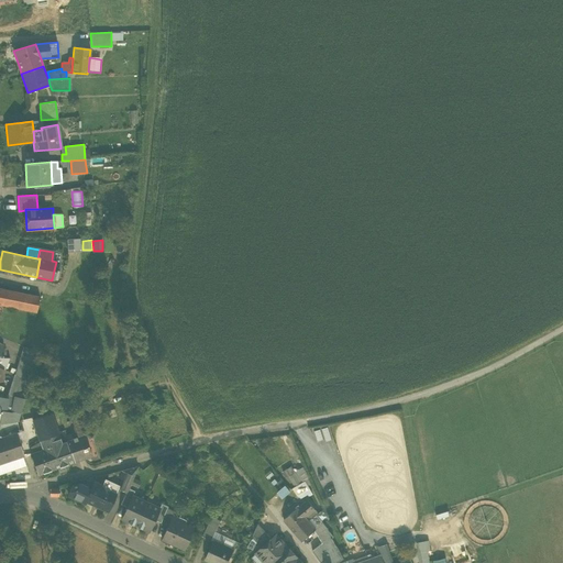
[(0,305),(23,309),(25,294),(0,288),(0,305)]
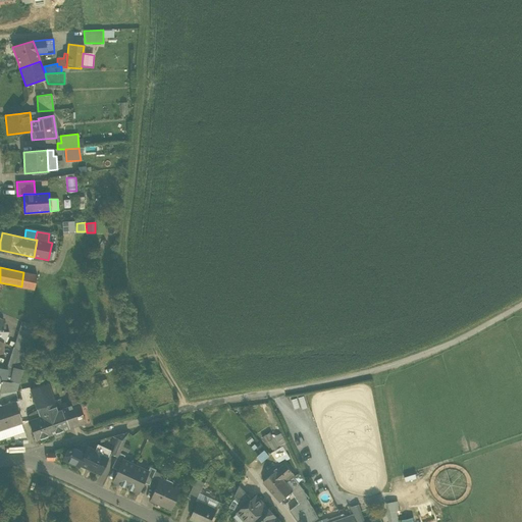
[(37,275),(23,272),(21,286),(34,290),(37,275)]
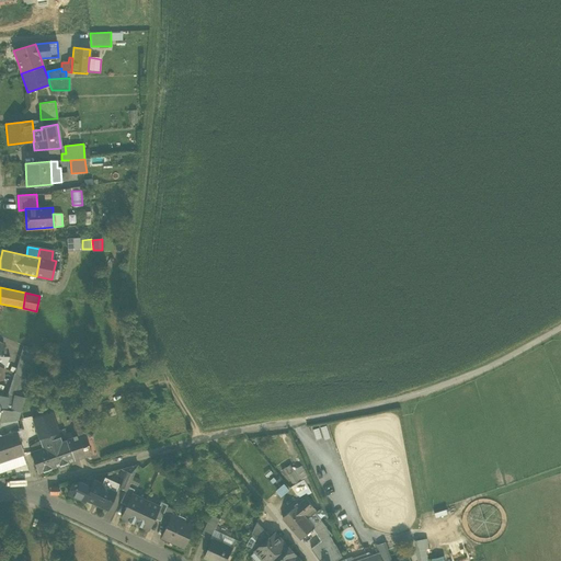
[(15,373),(30,379),(35,358),(38,351),(23,345),(16,368),(15,373)]
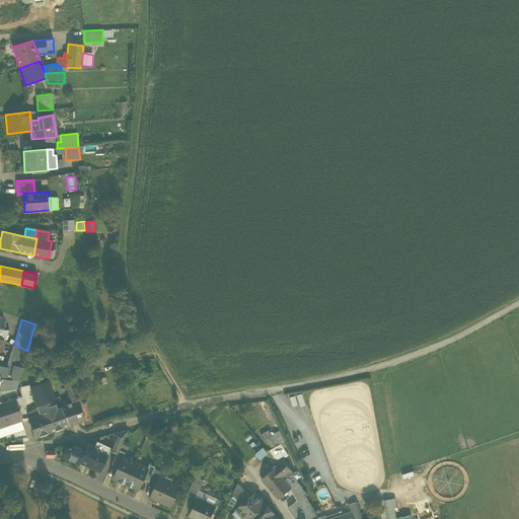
[(3,329),(0,328),(0,339),(3,340),(4,341),(9,330),(3,329)]
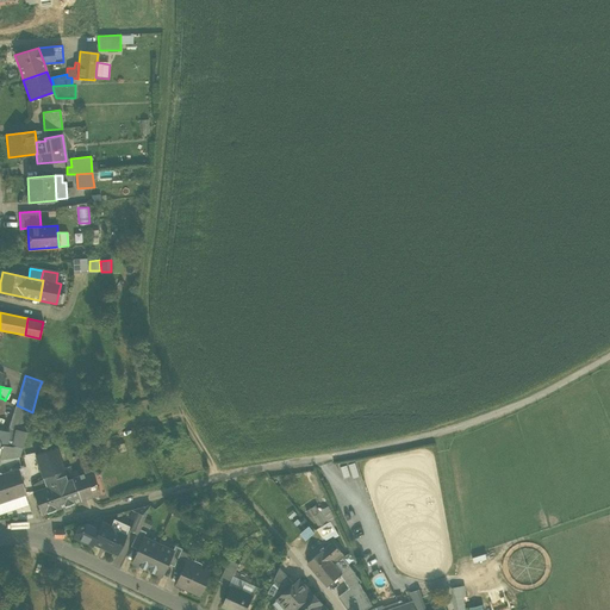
[(8,428),(17,430),(25,433),(26,431),(30,418),(32,412),(17,405),(16,405),(8,428)]
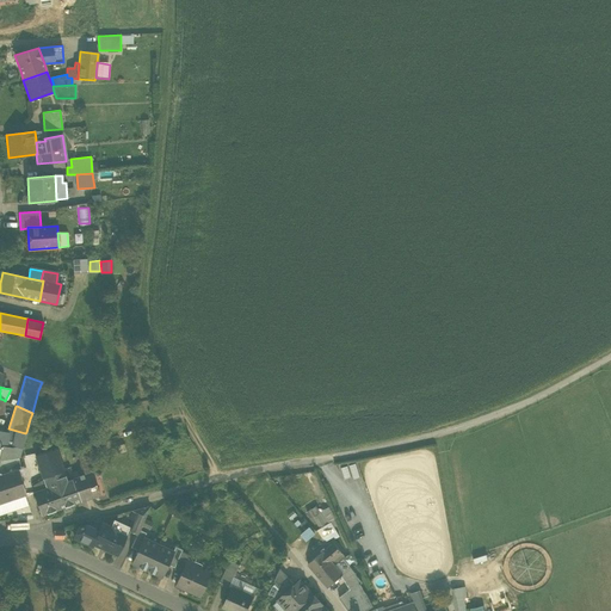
[(26,433),(25,433),(17,431),(12,446),(22,449),(26,433)]
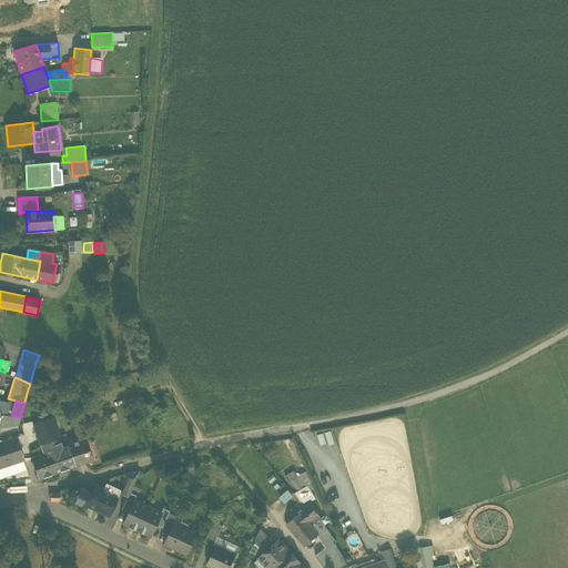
[(37,406),(24,402),(23,403),(24,403),(20,417),(18,425),(31,424),(37,406)]
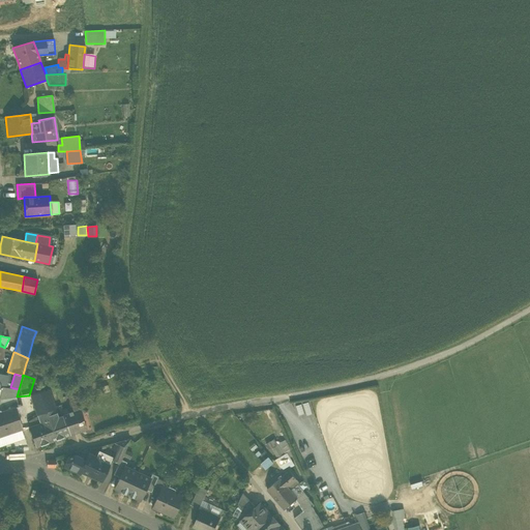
[(5,387),(2,387),(0,395),(0,398),(16,396),(17,396),(19,389),(5,387)]
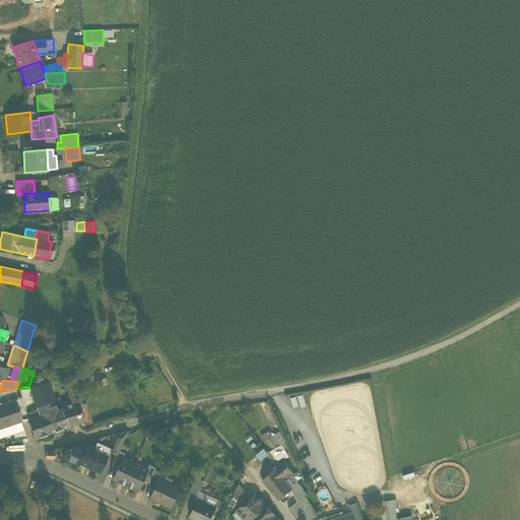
[(37,408),(54,402),(53,399),(49,388),(47,382),(29,388),(37,408)]
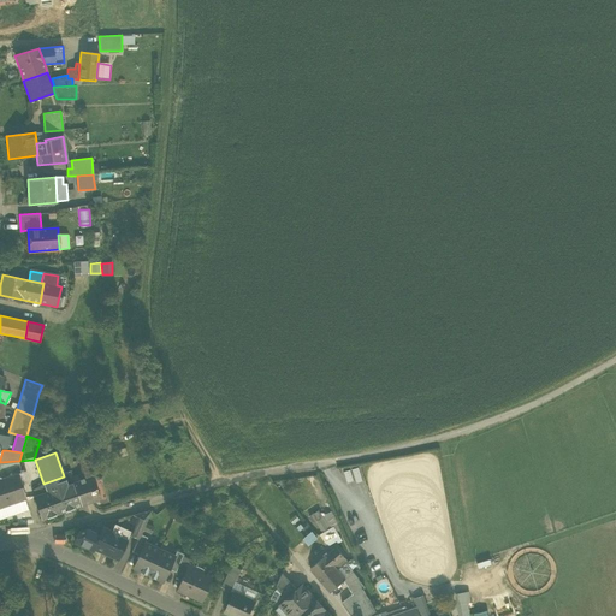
[(58,460),(63,473),(69,472),(70,471),(65,457),(58,460)]
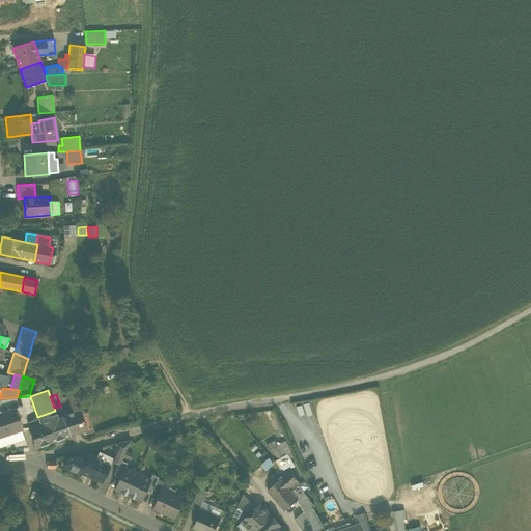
[(67,396),(73,412),(79,410),(74,394),(67,396)]
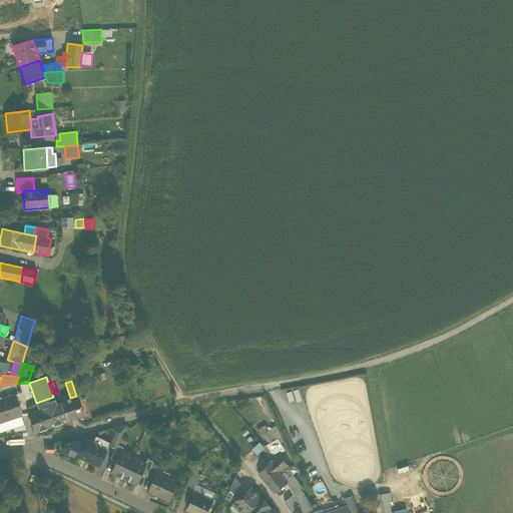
[(0,421),(21,415),(14,395),(17,394),(15,384),(0,385),(0,421)]
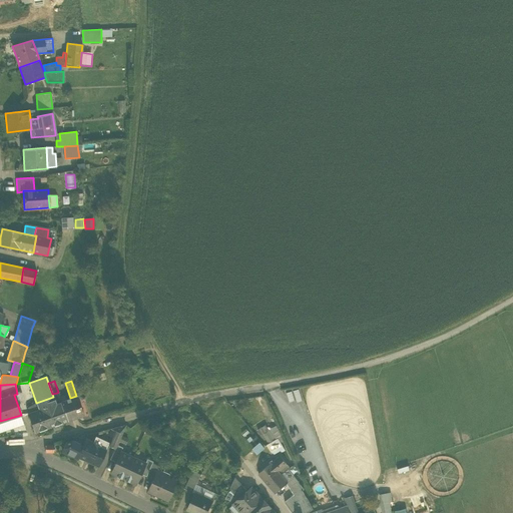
[(61,402),(57,393),(52,394),(53,397),(56,404),(61,402)]
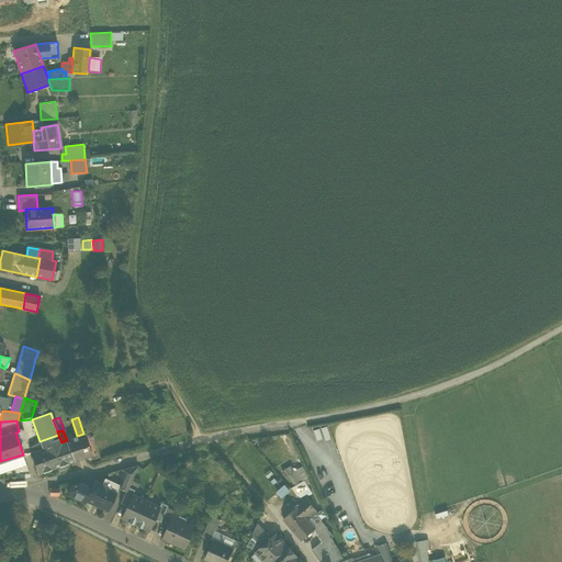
[(78,441),(68,445),(74,461),(86,457),(91,456),(91,454),(89,454),(86,447),(83,447),(80,437),(85,435),(85,434),(77,437),(78,441)]
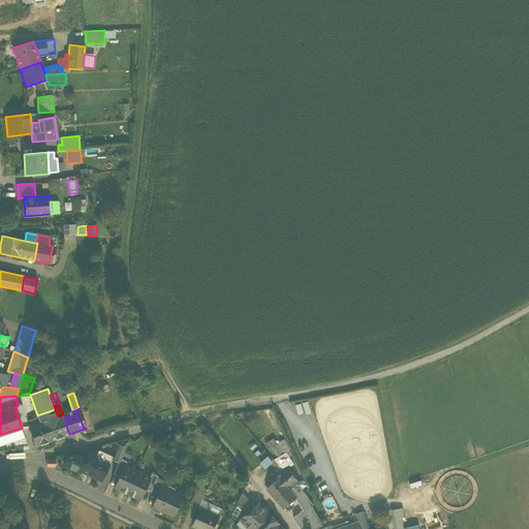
[(37,415),(40,422),(58,416),(55,409),(37,415)]
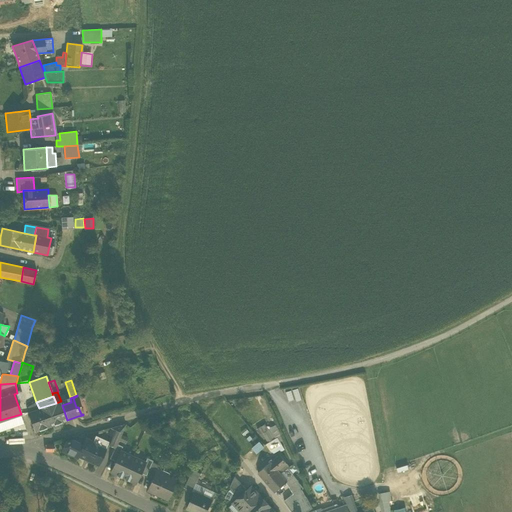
[(83,414),(77,396),(73,398),(76,407),(78,407),(81,414),(83,414)]
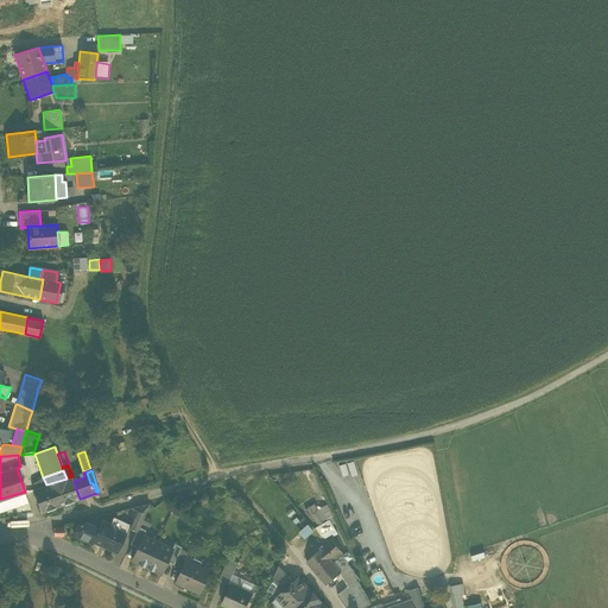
[(73,476),(67,479),(46,485),(32,489),(40,513),(57,507),(81,499),(80,499),(74,481),(73,476)]
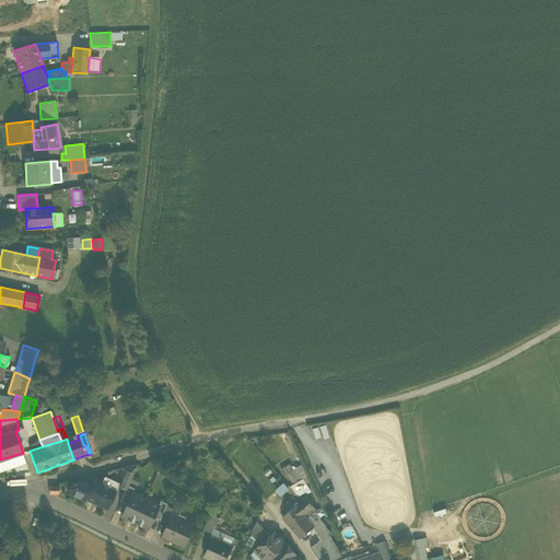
[(127,470),(133,474),(138,464),(121,468),(127,470)]
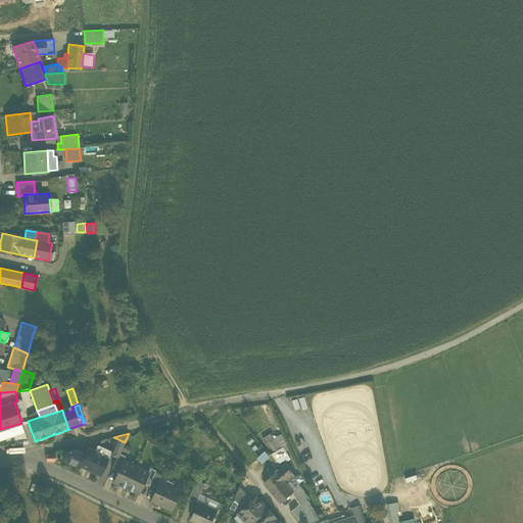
[(268,443),(274,439),(271,434),(263,439),(266,444),(268,443)]
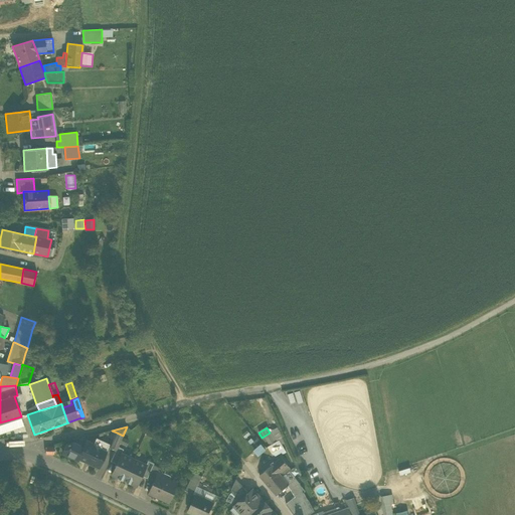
[(272,432),(278,442),(279,441),(282,439),(277,427),(272,431),(272,432)]
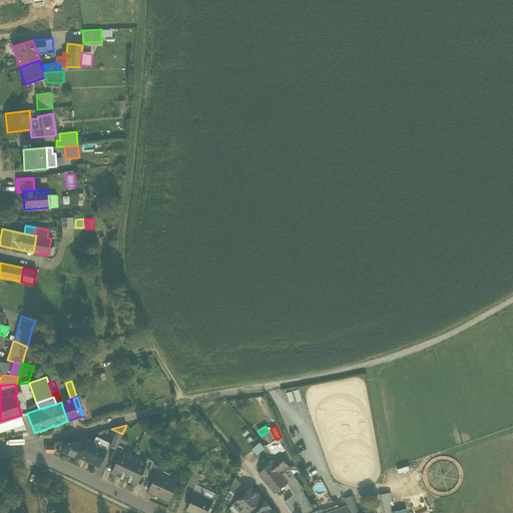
[(263,435),(269,444),(277,440),(271,430),(269,431),(263,435)]
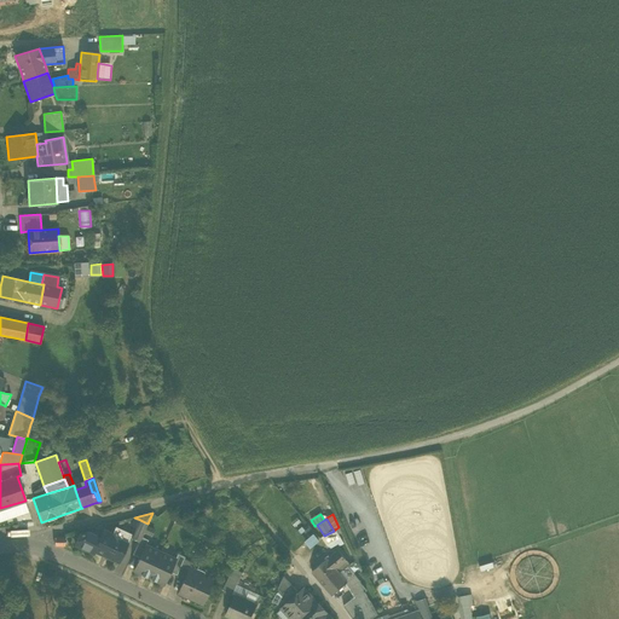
[(132,538),(139,542),(142,537),(148,524),(140,520),(132,538)]
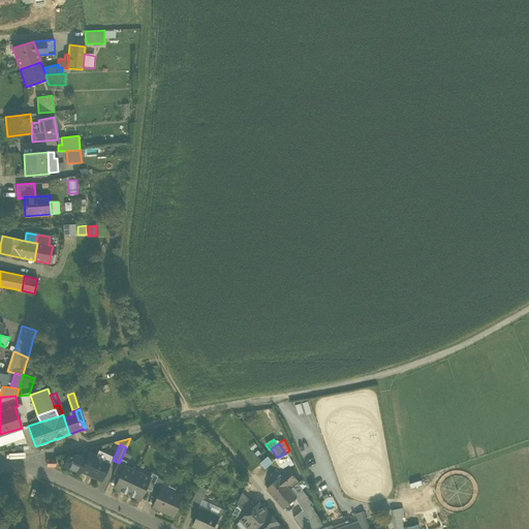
[(276,459),(279,465),(289,459),(286,453),(285,454),(277,458),(276,459)]
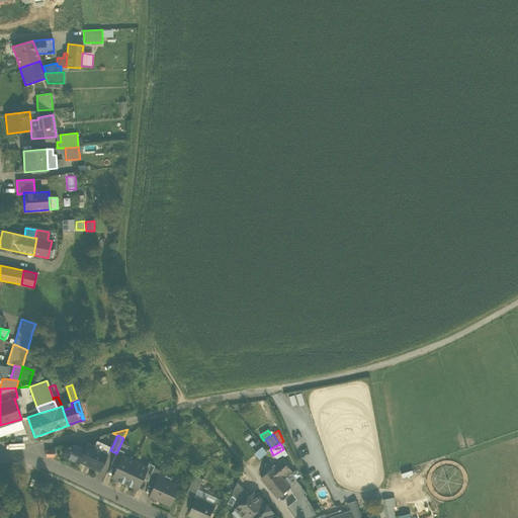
[(86,444),(83,450),(79,461),(99,470),(106,454),(95,448),(86,444)]
